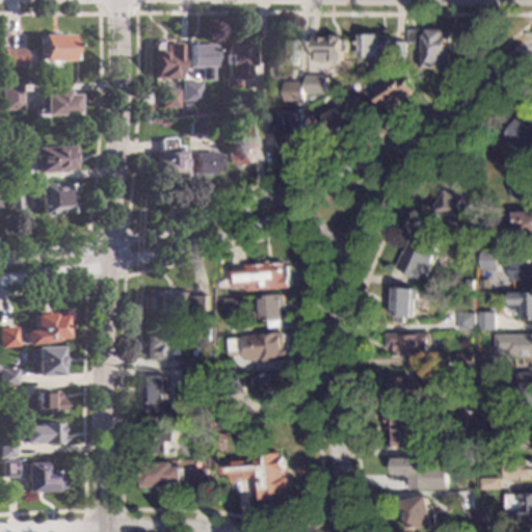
[(450,68),(418,67),(418,53),(425,53),(425,46),(408,46),(408,30),(424,30),(424,29),(450,29),(450,68)]
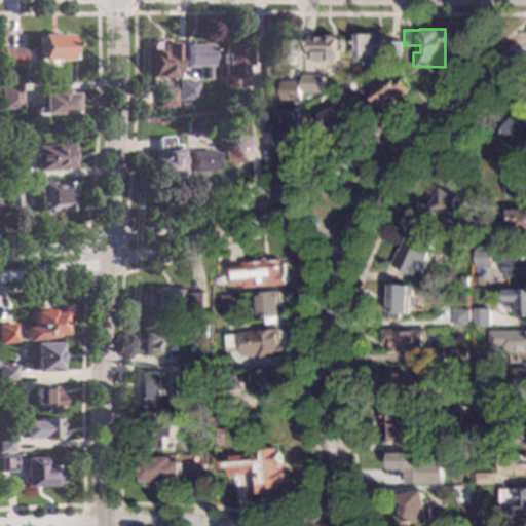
[(64,47),(71,47),(70,60),(53,60),(53,67),(36,67),(36,35),(64,35),(64,47)]
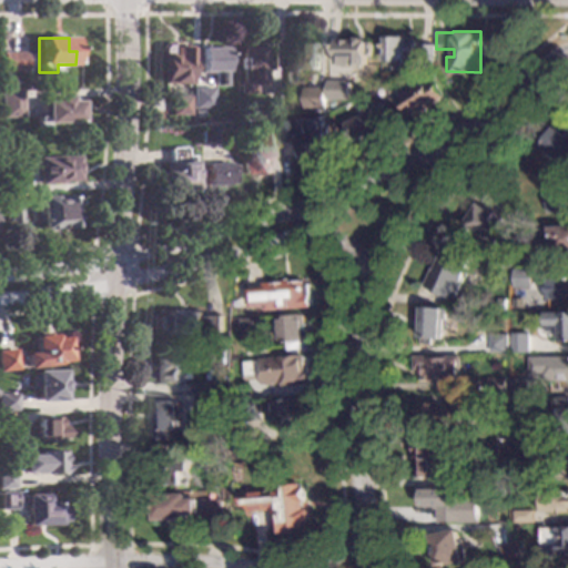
[(406,38),(406,42),(418,42),(418,61),(415,61),(415,63),(406,63),(406,70),(394,70),(394,60),(385,61),(385,38),(406,38)]
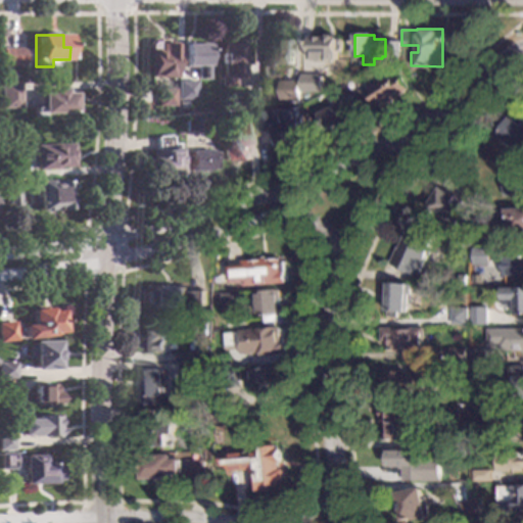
[(336,37),(336,39),(340,39),(343,41),(343,49),(341,51),(339,51),(339,54),(338,54),(338,59),(335,59),(335,62),(328,62),(328,59),(311,60),(310,38),(328,38),(330,36),(334,36),(336,37)]
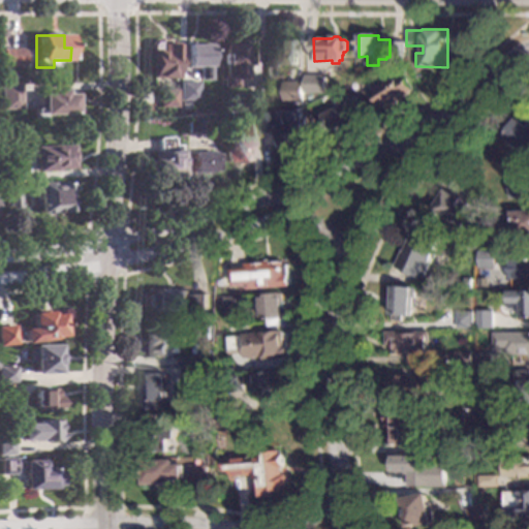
[(231,44),(244,45),(244,55),(249,55),(249,67),(244,67),(244,81),(236,80),(236,88),(220,88),(220,78),(221,78),(222,44),(222,40),(231,40),(231,44)]
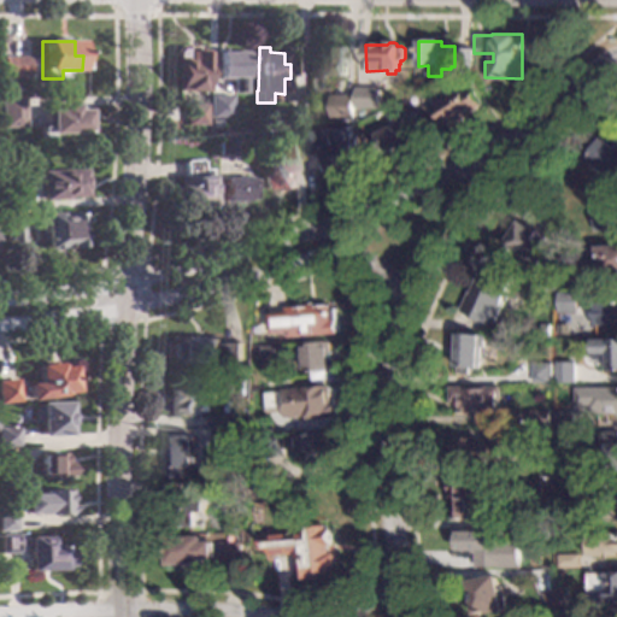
[(347,75),(330,75),(330,77),(316,77),(316,52),(328,52),(328,47),(348,48),(347,75)]
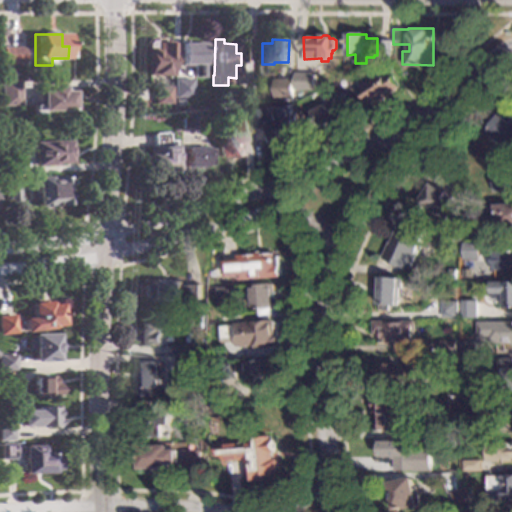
[(152,43),(169,43),(168,77),(144,77),(144,53),(141,50),(141,44),(145,40),(151,40),(152,43)]
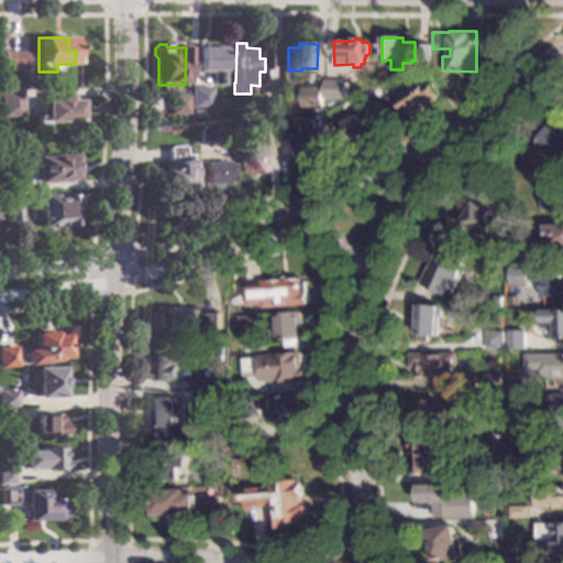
[(431,45),(431,63),(415,62),(416,45),(431,45)]
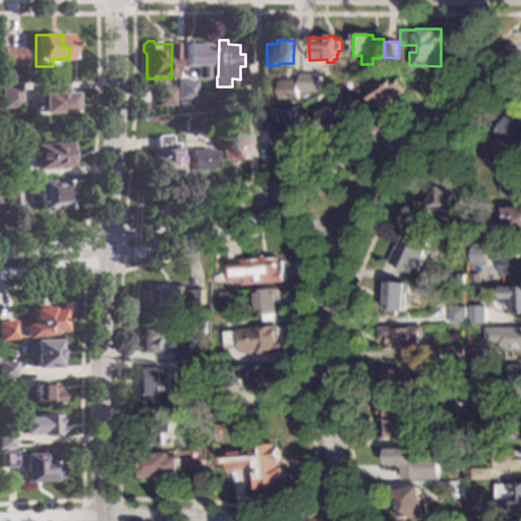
[(204,79),(193,79),(193,68),(180,67),(180,45),(204,45),(204,79)]
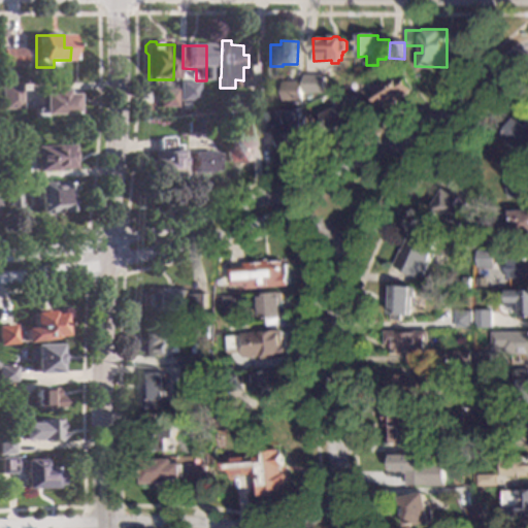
[(21,68),(0,67),(0,51),(21,51),(21,68)]
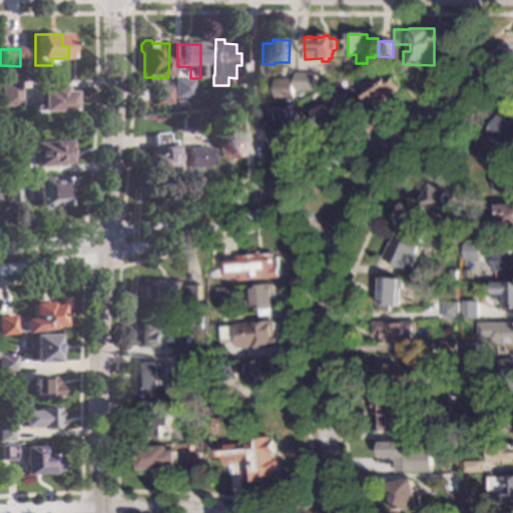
[(401,87),(374,107),(362,90),(384,74),(386,77),(391,73),(401,87)]
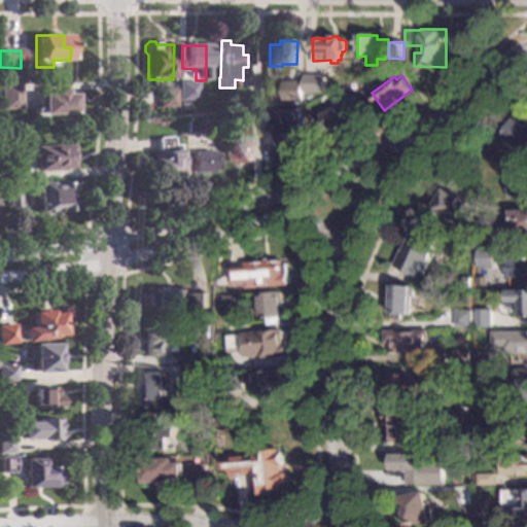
[(320,96),(304,96),(304,80),(320,80),(320,96)]
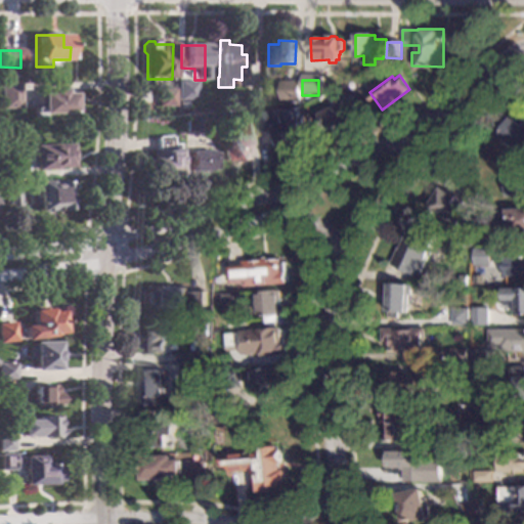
[(185,96),(174,96),(174,81),(185,81),(185,96)]
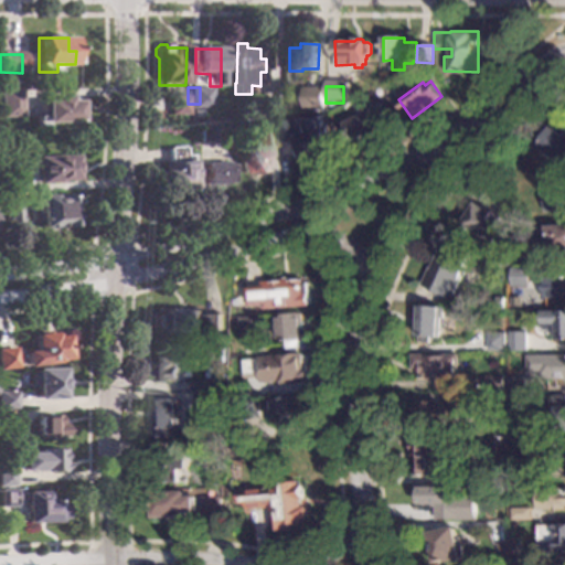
[(401,104),(394,108),(385,94),(392,89),(401,104)]
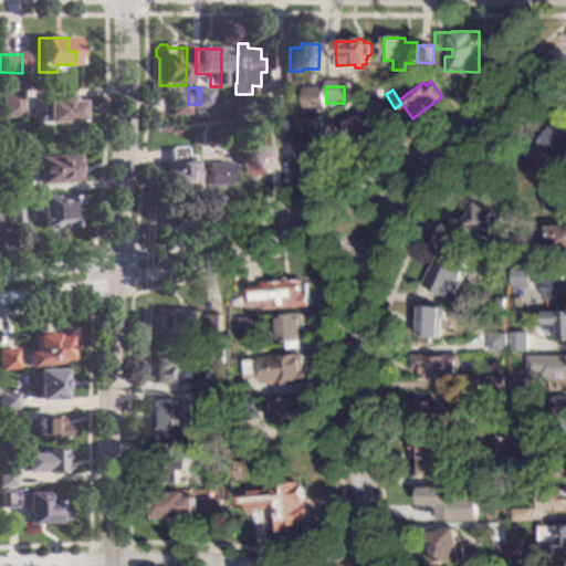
[(325,107),(311,107),(310,92),(325,92),(325,107)]
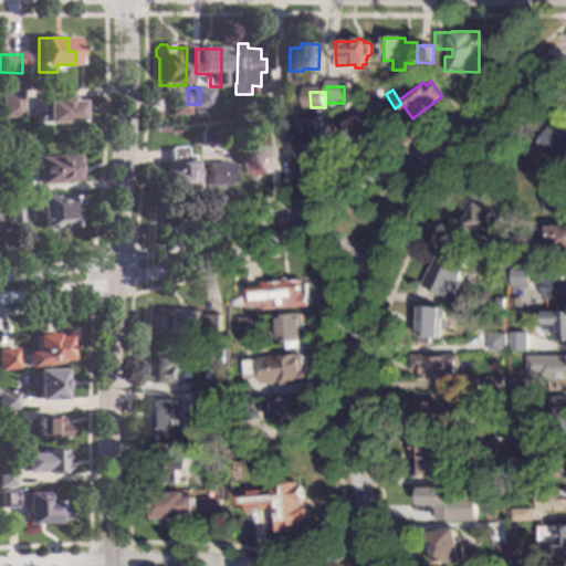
[(18,111),(0,111),(0,93),(17,93),(18,111)]
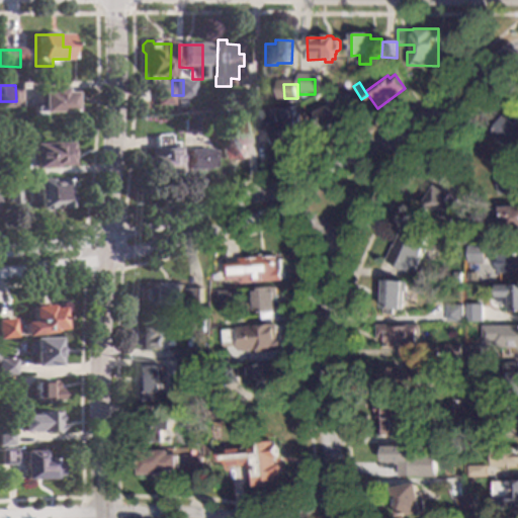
[(169,105),(152,105),(153,88),(170,88),(169,105)]
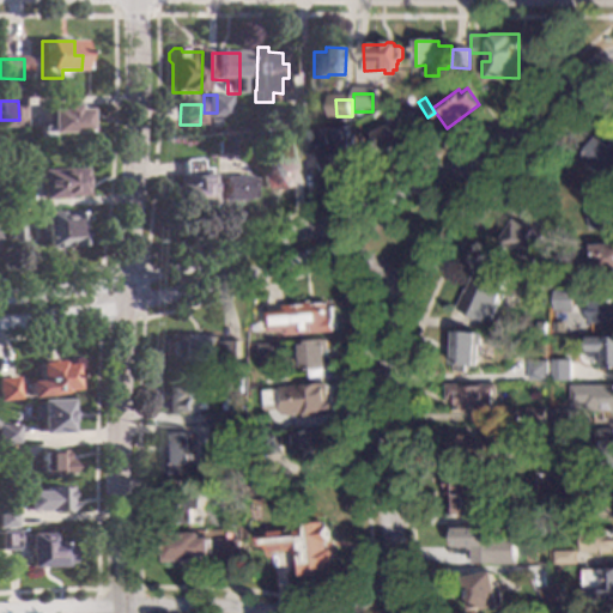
[(71,109),(83,109),(83,133),(47,133),(47,138),(36,138),(36,126),(44,126),(44,110),(53,110),(53,105),(71,105),(71,109)]
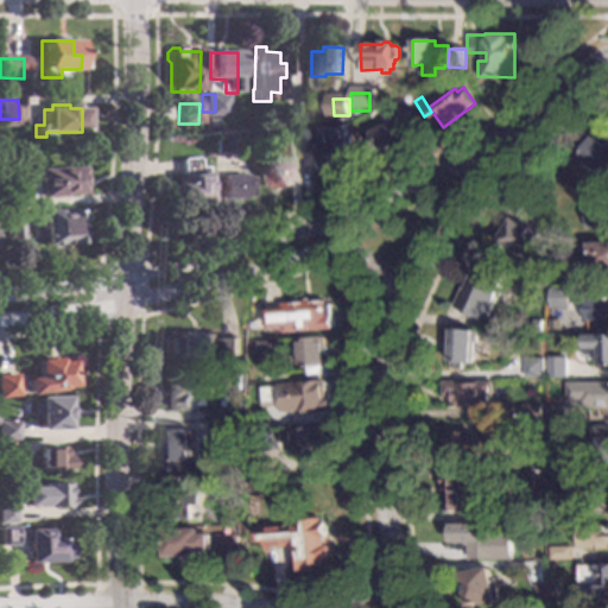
[(417,132),(409,135),(412,140),(401,146),(400,143),(380,152),(379,151),(373,153),(368,143),(374,139),(372,132),(401,119),(401,120),(410,116),(417,132)]
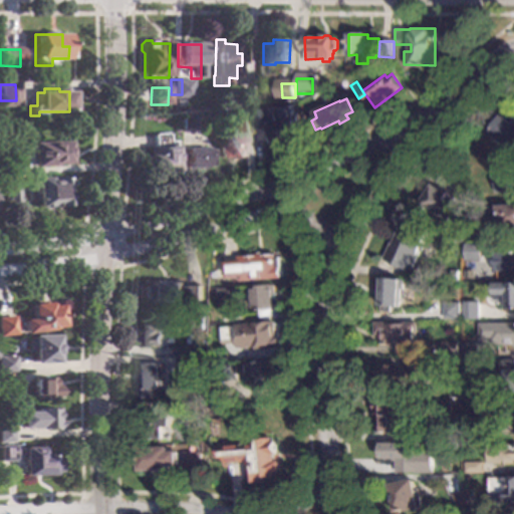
[(303,136),(293,139),(294,143),(288,145),(286,140),(276,143),(276,142),(270,144),(267,133),(273,131),(270,122),(282,118),(279,110),(294,105),(303,136)]
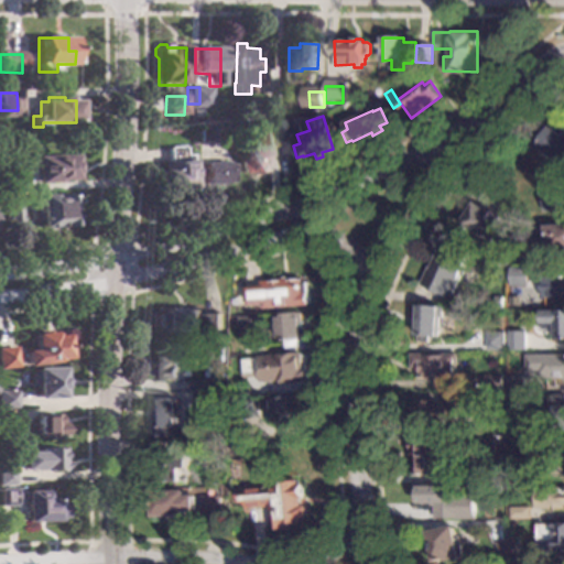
[(295,120),(295,142),(279,141),(280,119),(295,120)]
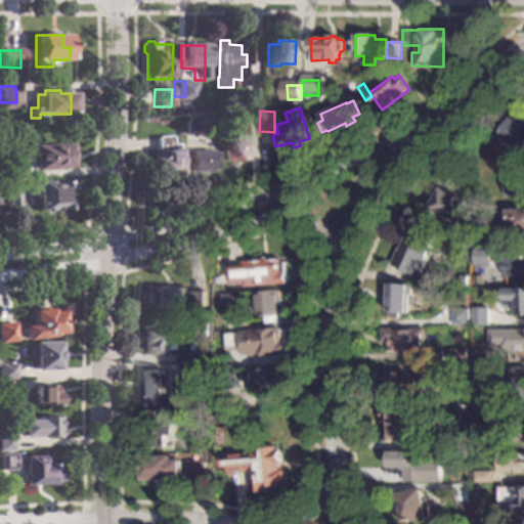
[(523,116),(523,149),(515,144),(513,147),(501,141),(504,139),(500,137),(513,117),(518,121),(521,115),(523,116)]
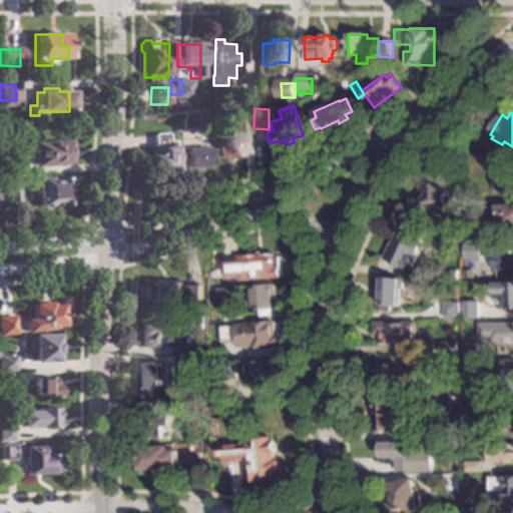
[(191,115),(191,129),(177,129),(178,114),(191,115)]
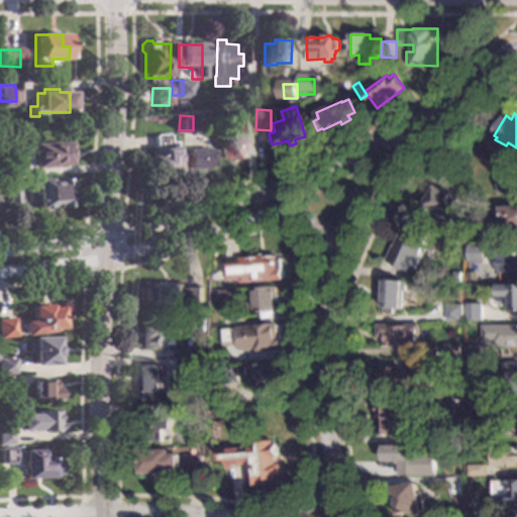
[(251,133),(242,135),(247,159),(231,163),(229,157),(221,159),(219,150),(225,149),(222,135),(241,131),(238,119),(248,117),(251,133)]
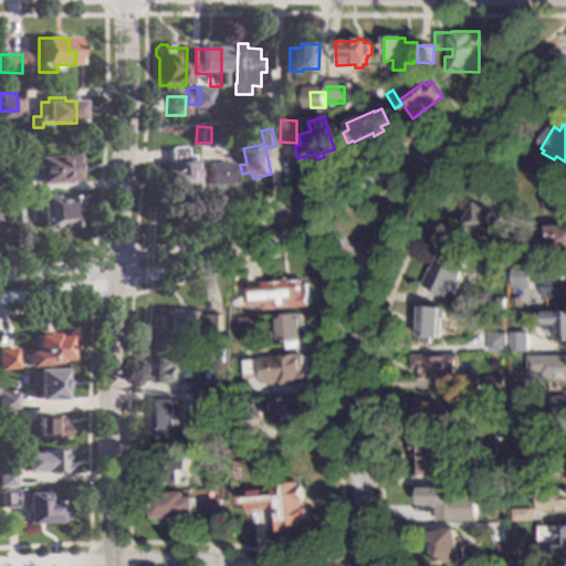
[(181,157),(189,156),(191,190),(160,192),(159,190),(150,190),(149,175),(158,174),(158,170),(165,170),(165,164),(166,164),(165,149),(180,148),(181,157)]
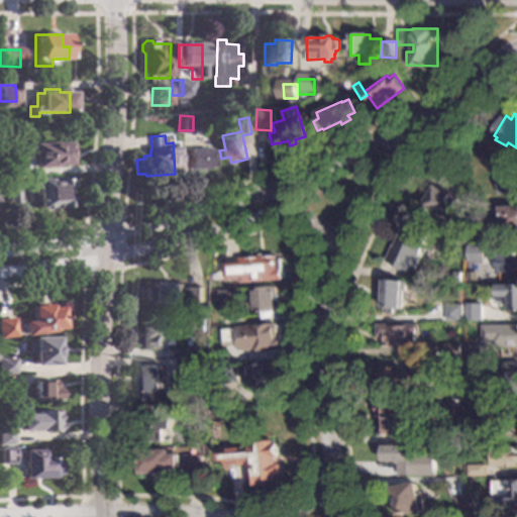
[(70,166),(53,167),(53,168),(32,169),(31,144),(69,142),(70,166)]
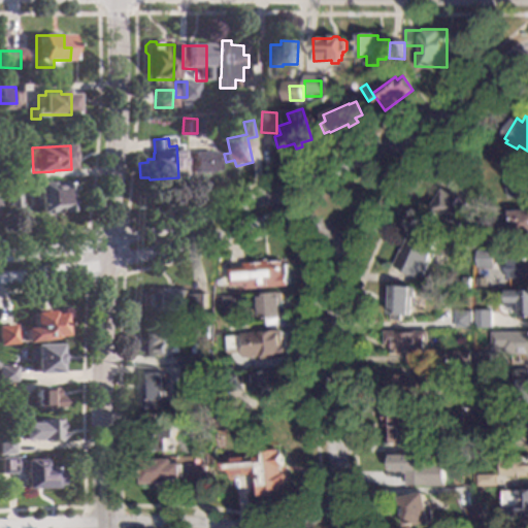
[(208,155),(216,155),(215,172),(209,172),(209,174),(188,174),(188,153),(208,153),(208,155)]
